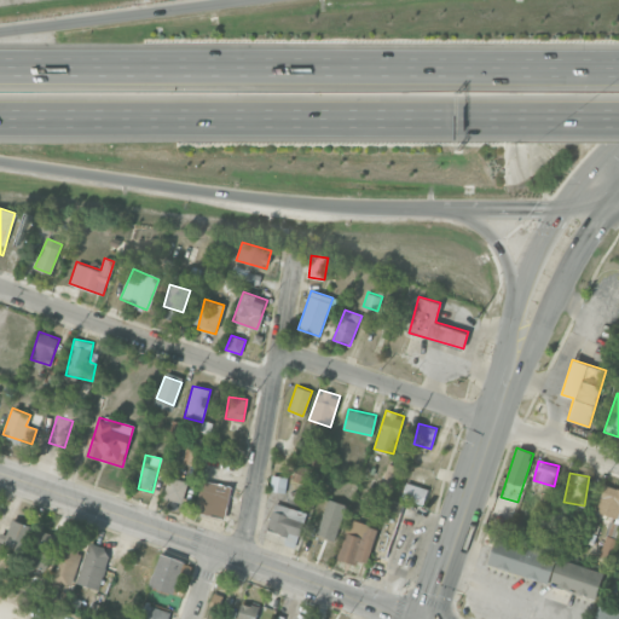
[(270,491),(285,492),(288,476),(272,475),(270,491)]
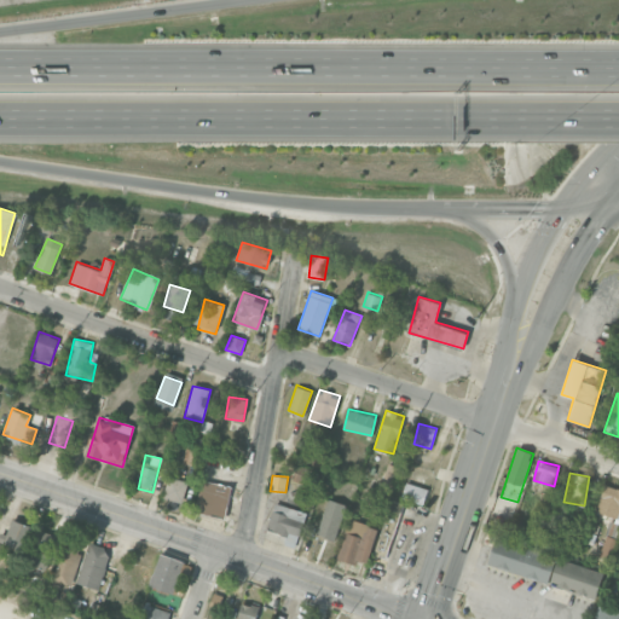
[(162,497),(183,503),(189,482),(169,476),(162,497)]
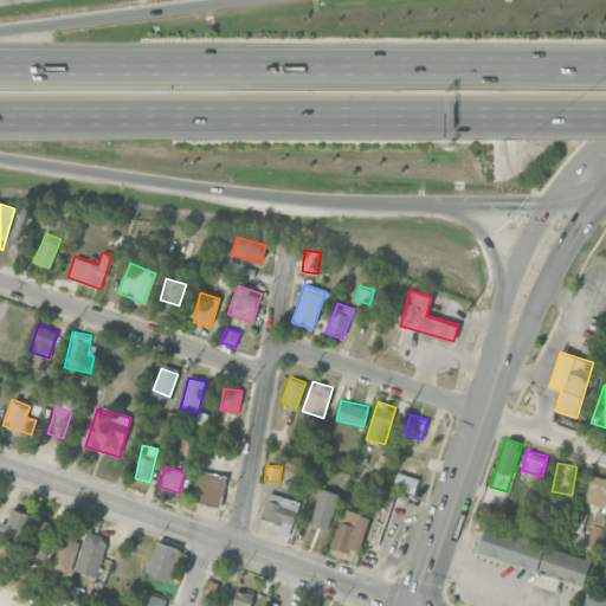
[(221,507),(226,476),(198,470),(192,502),(221,507)]
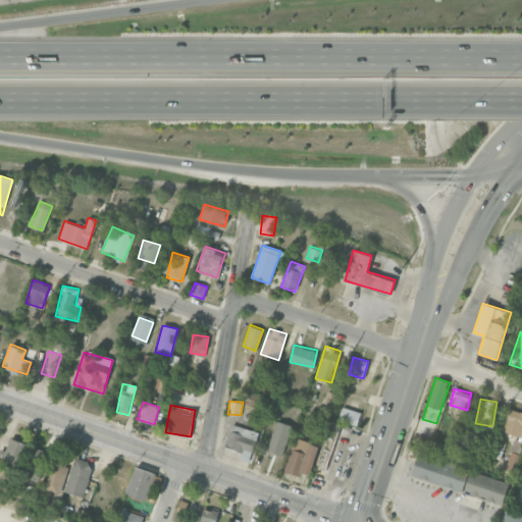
[(361,413),(343,407),(338,420),(357,425),(361,413)]
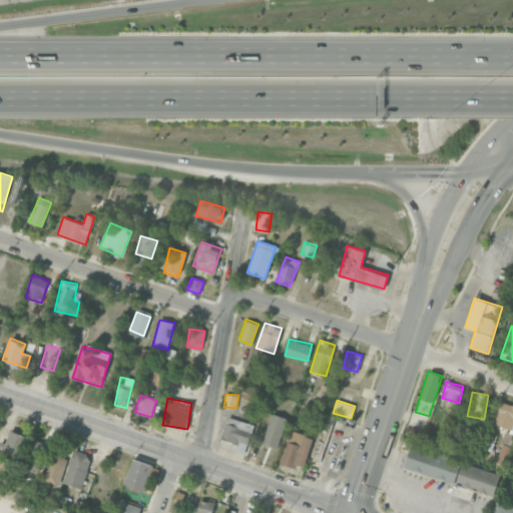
[(494,425),(512,429),(512,407),(499,404),(494,425)]
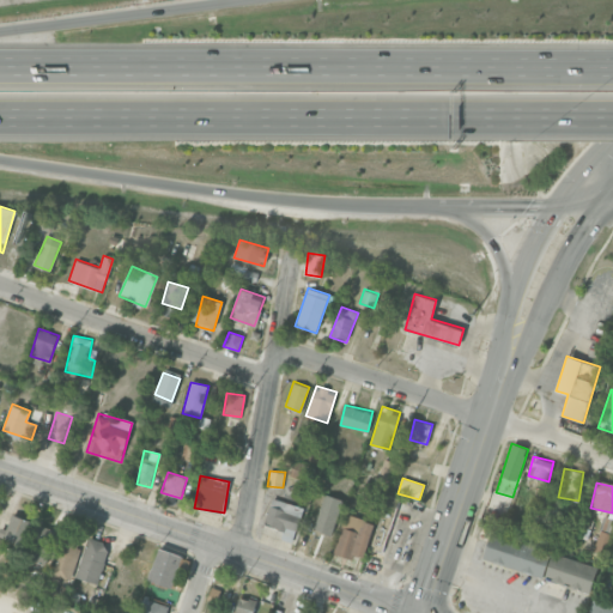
[(314,529),(332,535),(343,499),(326,493),(314,529)]
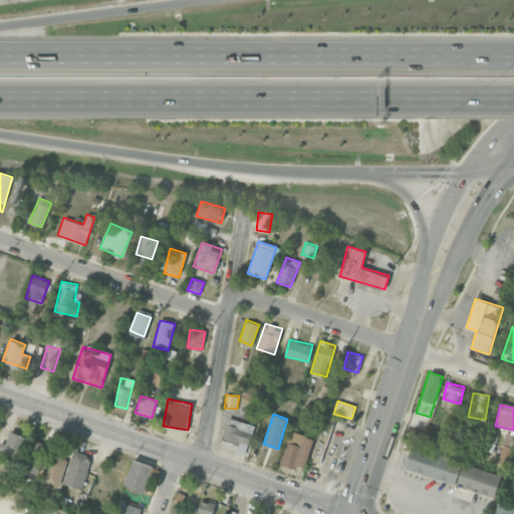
[(219,445),(244,454),(254,426),(229,417),(219,445)]
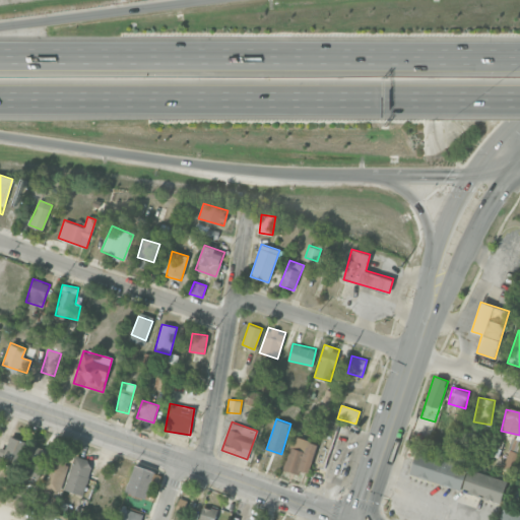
[(308,440),(294,436),(282,470),(299,475),(300,470),(310,473),(318,445),(308,442),(308,440)]
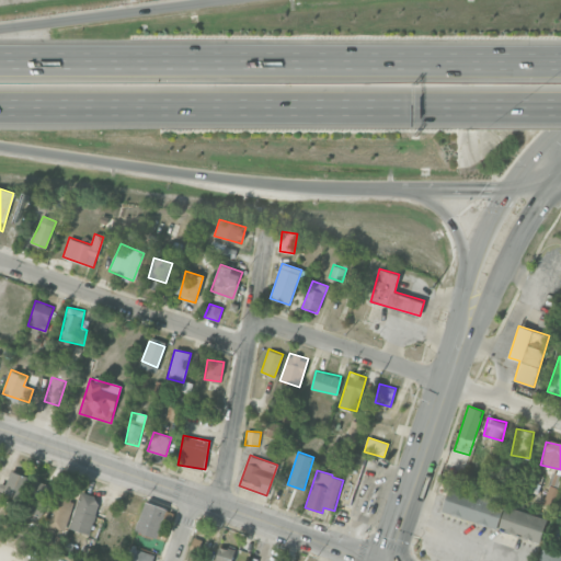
[(0,482),(0,492),(23,499),(29,476),(10,471),(7,484),(0,482)]
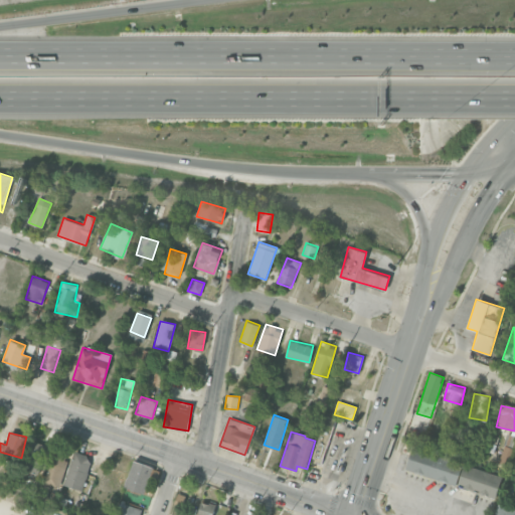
[(36,476),(48,447),(32,440),(21,470),(36,476)]
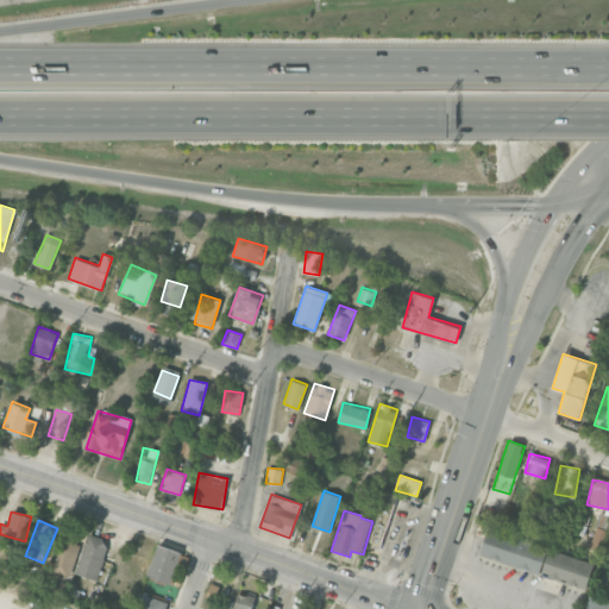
[(608,532),(608,531),(597,527),(591,544),(603,548),(608,532)]
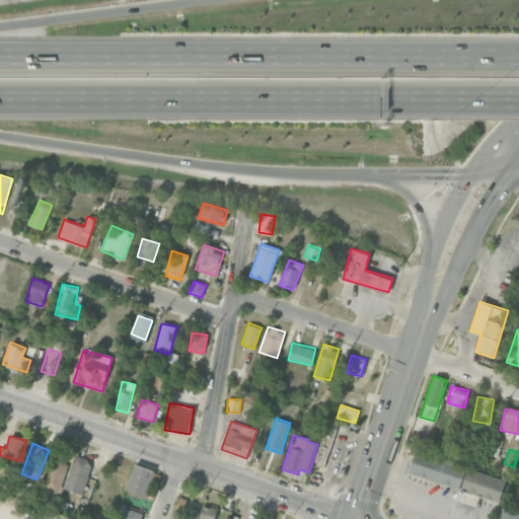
[(506,476),(415,451),(408,474),(500,501),(506,476)]
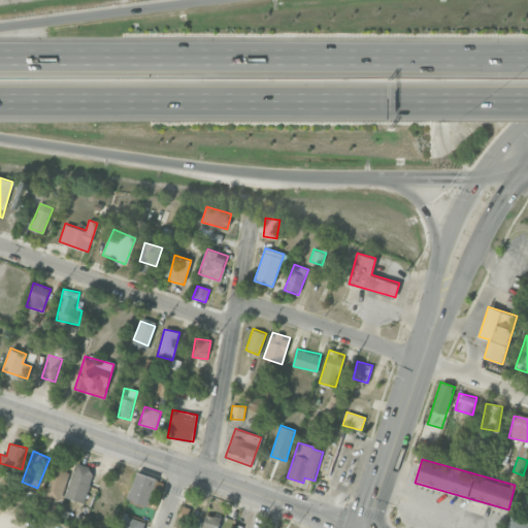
[(70,463),(55,460),(46,497),(62,501),(70,463)]
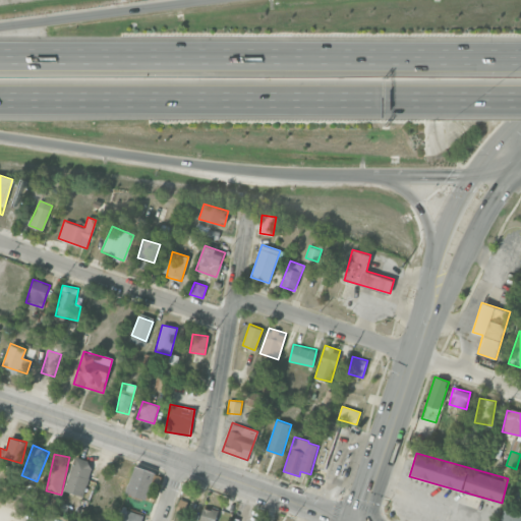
[(66,493),(84,497),(92,461),(73,457),(66,493)]
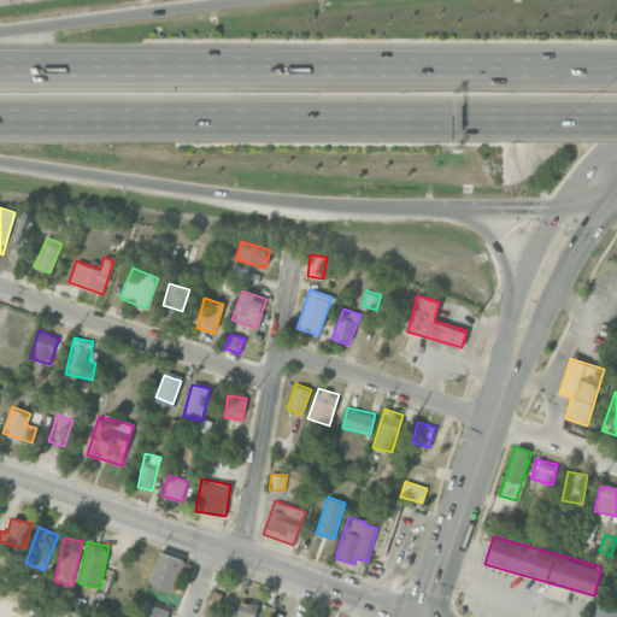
[(148,583),(174,593),(184,560),(160,552),(148,583)]
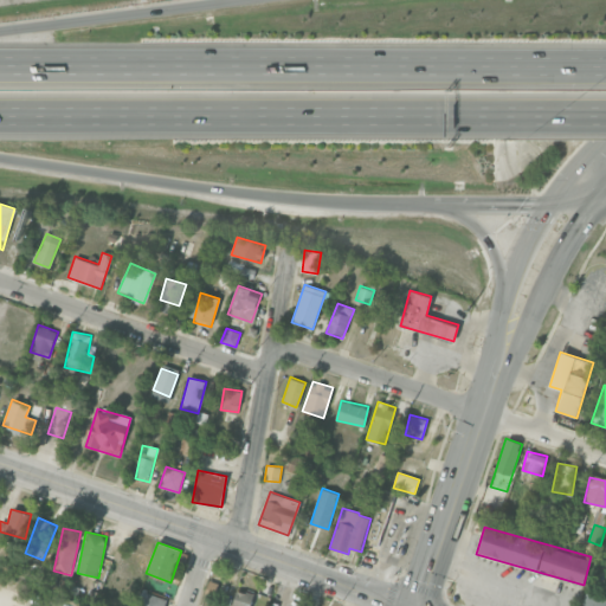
[(232,605),(250,605),(252,593),(236,590),(232,605)]
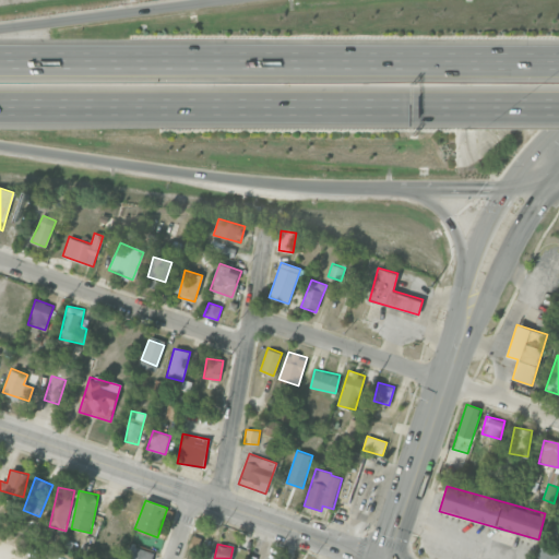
[(151,558),(154,552),(130,545),(125,558),(151,558)]
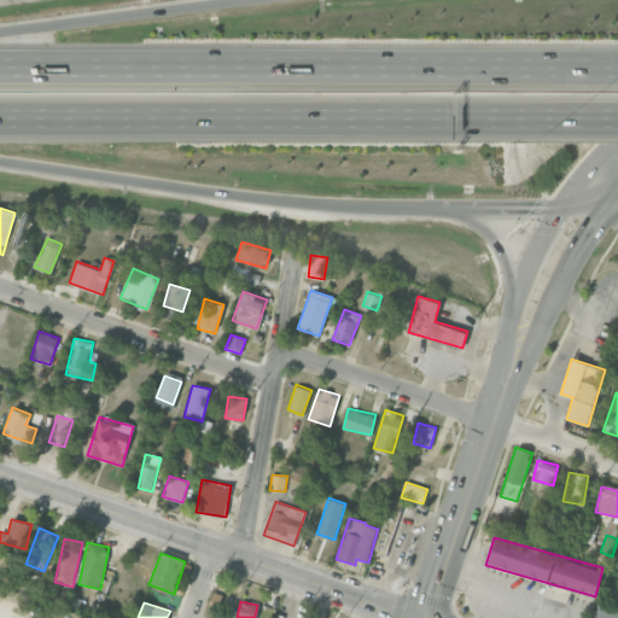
[(617,617),(617,614),(598,607),(593,617),(617,617)]
